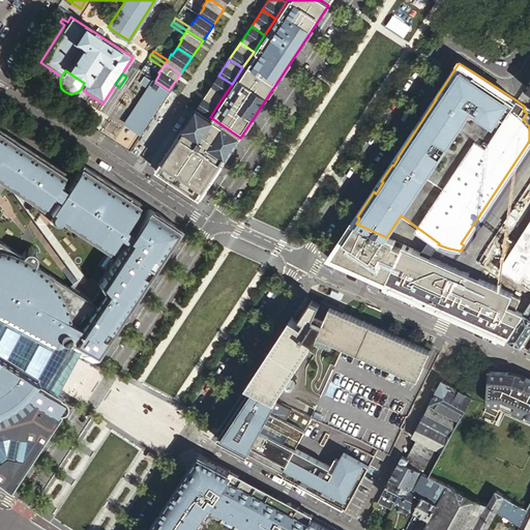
[(207,91),(221,100),(232,84),(218,76),(207,91)]
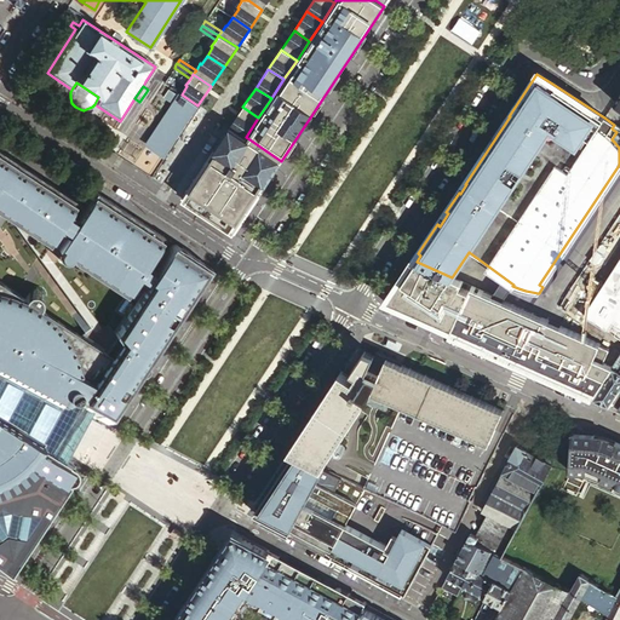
[(164,159),(194,112),(177,101),(182,95),(179,93),(144,147),(164,159)]
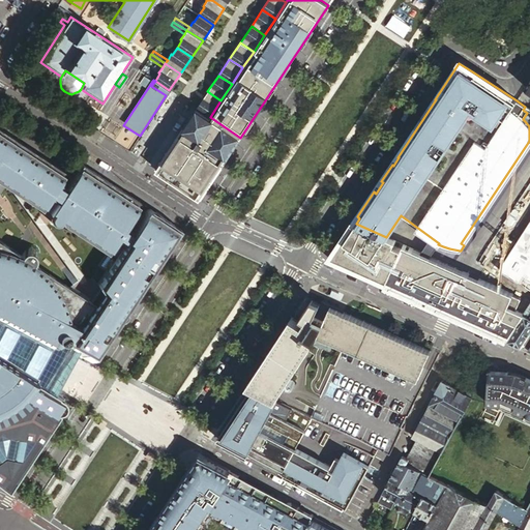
[(207,91),(197,108),(210,117),(221,100),(207,91)]
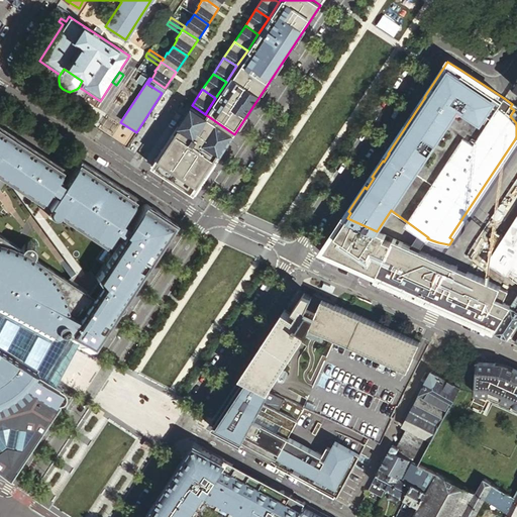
[(194,194),(234,134),(205,114),(192,105),(151,166),(194,194)]
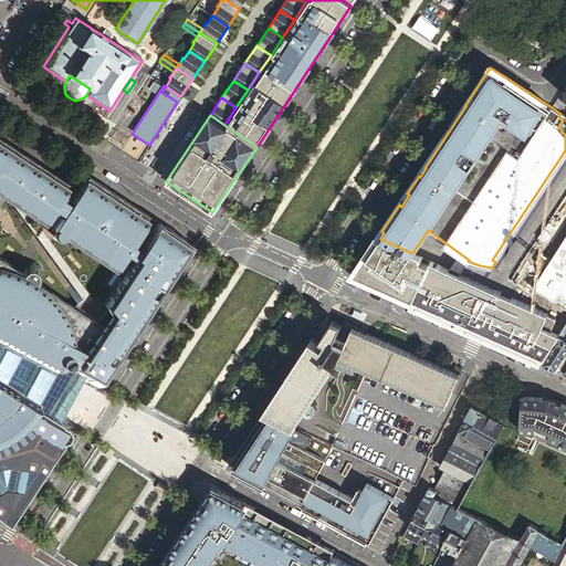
[(0,345),(51,374),(59,369),(80,377),(86,380),(98,387),(192,244),(159,221),(158,221),(157,221),(156,221),(154,221),(153,221),(153,222),(149,226),(143,236),(135,247),(132,244),(137,237),(145,223),(147,221),(149,217),(87,176),(84,180),(74,196),(71,201),(62,196),(66,189),(70,184),(0,137),(0,345)]
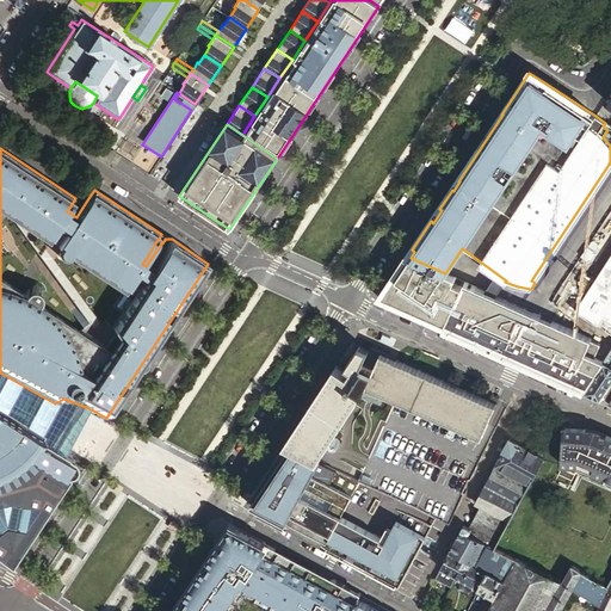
[(148,255),(142,264),(146,266),(154,254),(161,244),(159,242),(156,241),(148,255)]
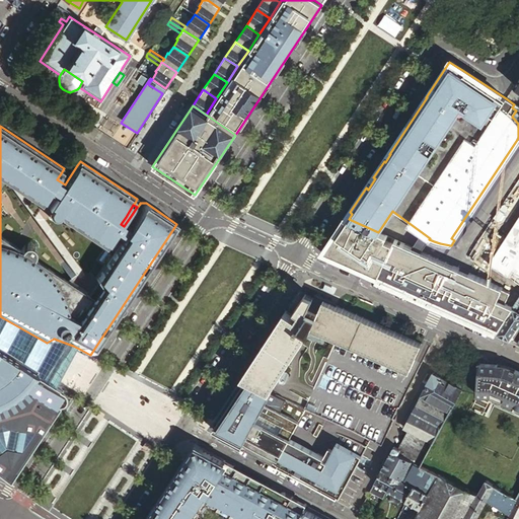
[(328,253),(326,257),(369,276),(371,272),(380,276),(379,278),(378,280),(497,332),(514,305),(505,302),(510,291),(502,288),(502,287),(378,232),(349,219),(347,218),(326,248),(324,251),(328,253)]
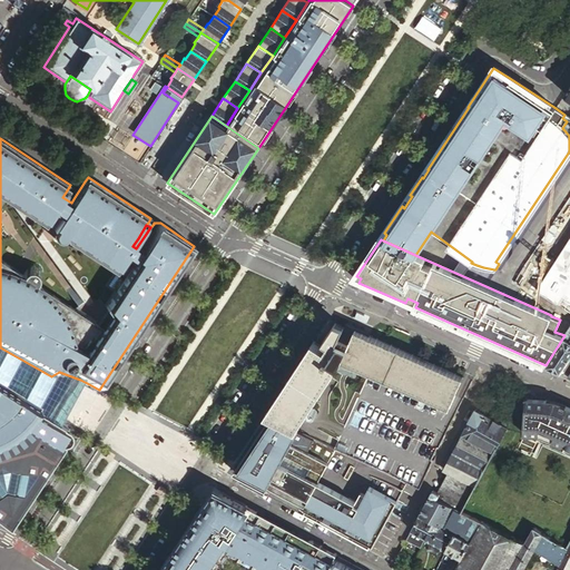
[(569,249),(553,276),(549,277),(544,278),(541,281),(538,283),(534,285),(531,288),(529,294),(544,304),(543,305),(551,308),(569,318),(569,249)]
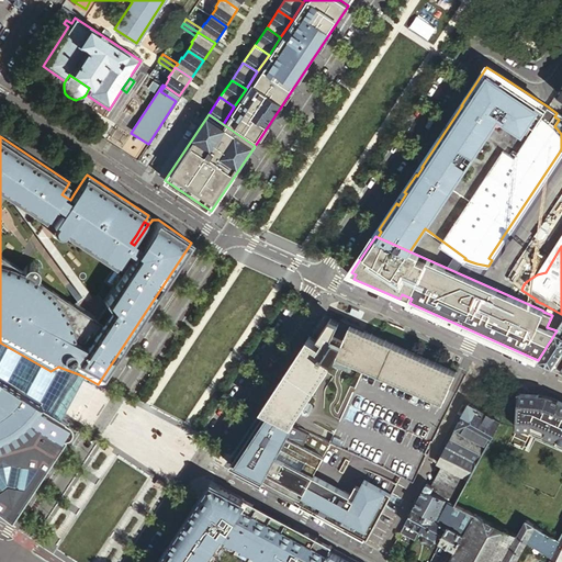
[(349,325),(345,335),(335,330),(339,322),(329,318),(318,336),(323,338),(321,341),(319,344),(308,336),(307,337),(308,338),(301,350),(300,349),(300,350),(296,356),(295,357),(296,357),(289,369),(288,368),(287,369),(288,370),(284,374),(283,374),(282,375),(283,375),(276,388),(274,388),(274,389),(276,389),(271,394),(270,394),(260,408),(291,424),(337,356),(442,402),(456,372),(454,371),(454,372),(448,370),(449,369),(448,368),(447,369),(435,363),(435,362),(434,362),(427,360),(427,359),(426,359),(414,353),(414,352),(413,352),(412,353),(406,350),(405,349),(405,350),(393,345),(393,344),(392,344),(391,344),(385,341),(385,340),(384,340),(371,335),(370,334),(370,335),(364,332),(361,329),(349,325)]
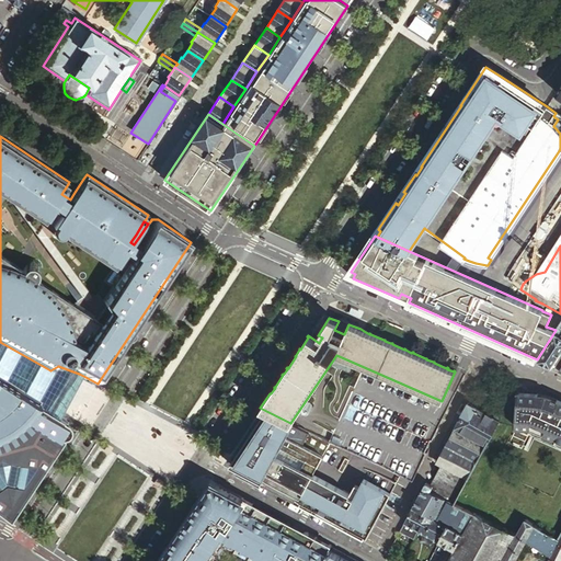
[(560,321),(556,330),(537,359),(551,366),(560,351),(560,321)]
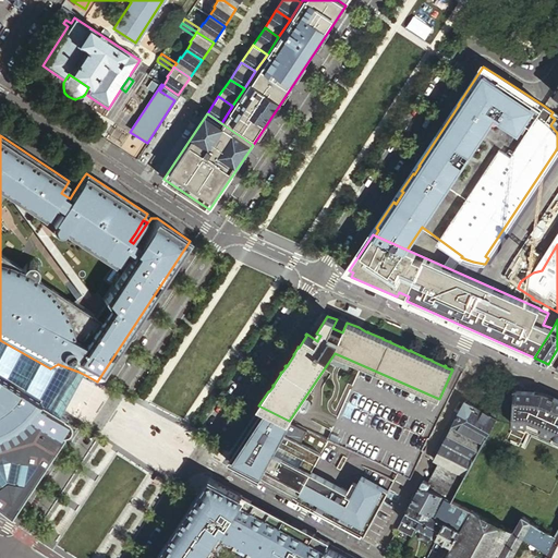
[(0,373),(12,380),(16,384),(20,386),(33,393),(35,396),(45,401),(48,403),(53,407),(57,409),(62,412),(69,392),(79,372),(58,364),(50,368),(0,340),(0,373)]
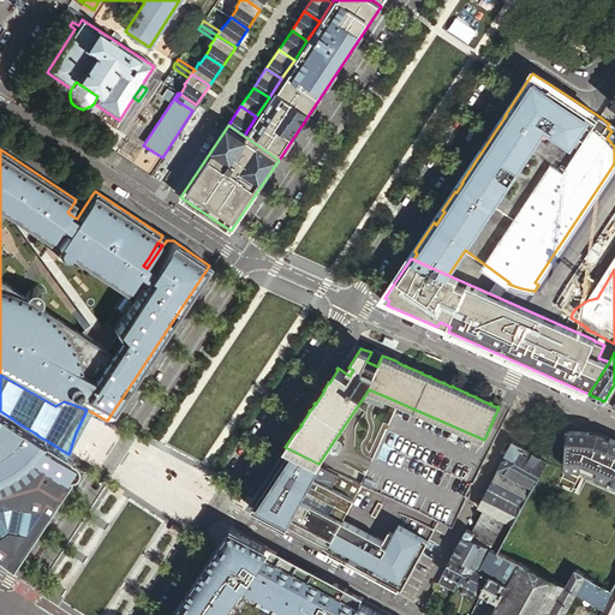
[(614,384),(604,401),(614,406),(614,404),(614,384)]
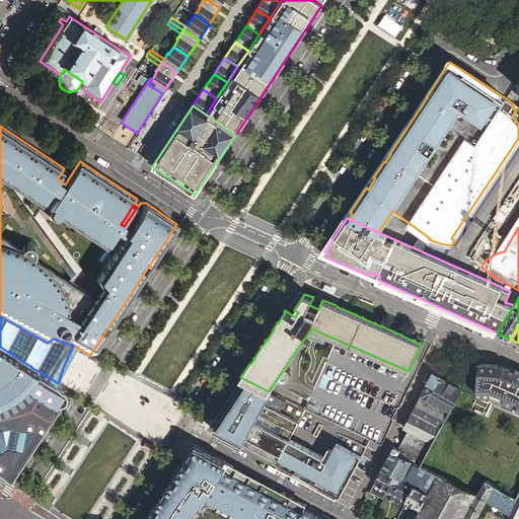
[(0,470),(9,477),(58,412),(57,403),(58,399),(60,399),(61,400),(64,400),(66,398),(67,397),(68,395),(68,393),(68,391),(66,388),(58,383),(53,380),(50,378),(45,375),(42,373),(32,368),(30,366),(18,359),(15,357),(11,354),(0,347),(0,470)]
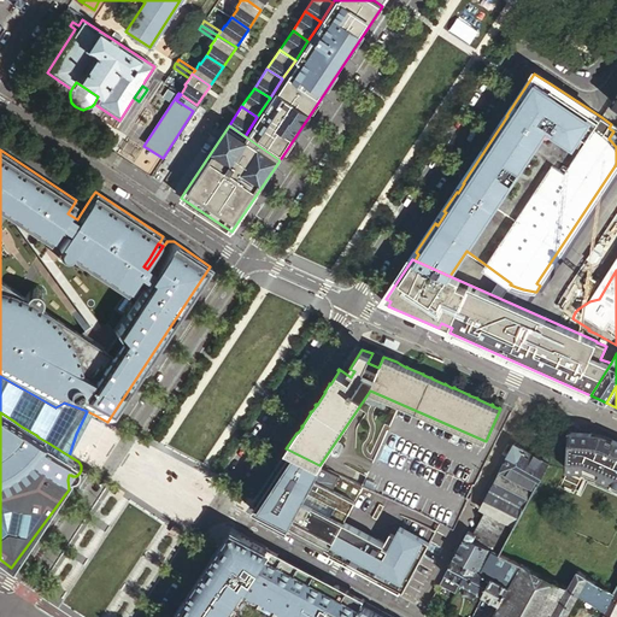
[(591,434),(568,432),(565,470),(583,471),(616,485),(616,444),(597,436),(591,435),(591,434)]
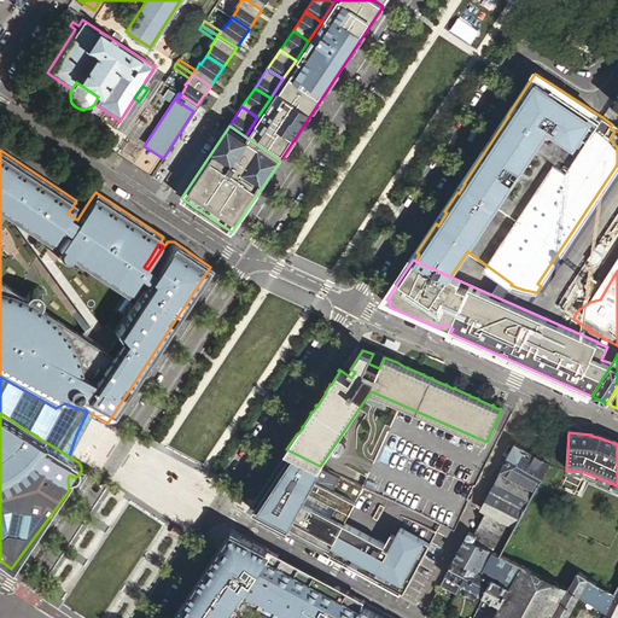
[(483,512),(487,514),(514,528),(549,464),(516,444),(482,506),(485,508),(483,512)]
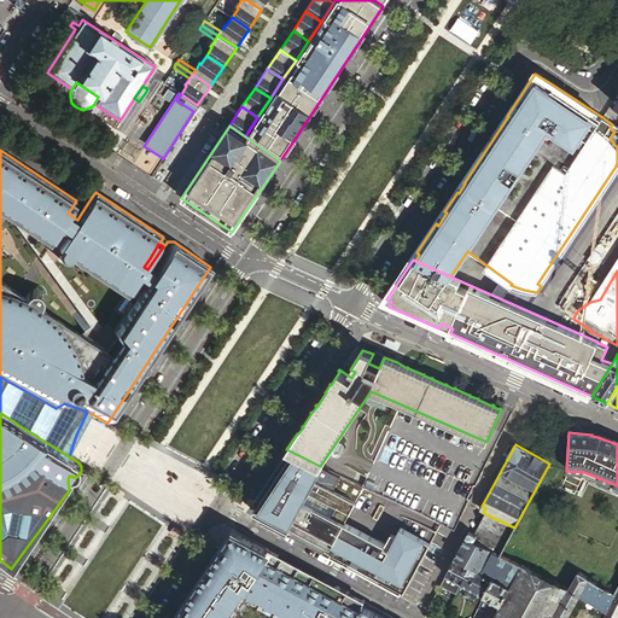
[(355,501),(315,481),(322,467),(320,466),(286,449),(261,488),(262,489),(255,500),(257,502),(254,508),(263,513),(260,517),(281,529),(283,528),(287,530),(286,531),(403,595),(430,542),(400,526),(389,546),(344,520),(355,501)]
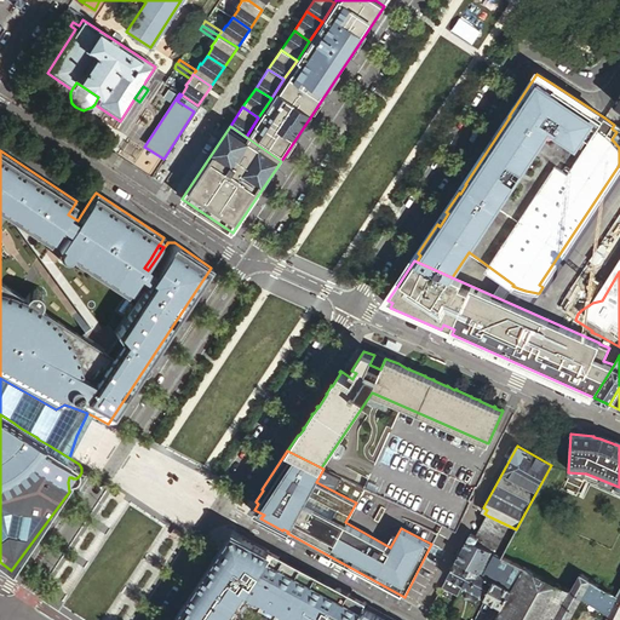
[(363,489),(323,469),(316,482),(356,503),(363,489)]
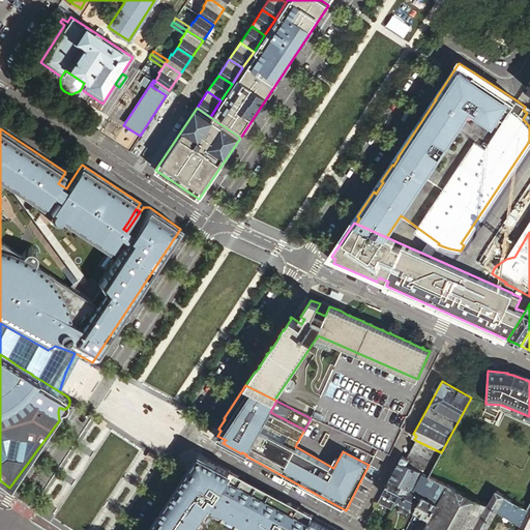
[(401,459),(389,478),(399,483),(409,465),(429,475),(430,475),(441,452),(417,441),(408,460),(403,457),(402,457),(402,458),(401,459)]
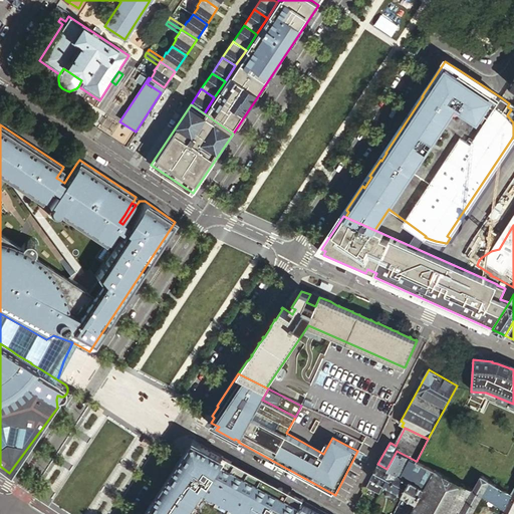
[(191,513),(205,493),(243,513),(292,513),(302,501),(303,500),(282,488),(281,488),(280,488),(279,488),(278,488),(277,488),(276,489),(275,490),(272,496),(226,471),(232,461),(200,444),(192,446),(162,490),(145,513),(191,513)]
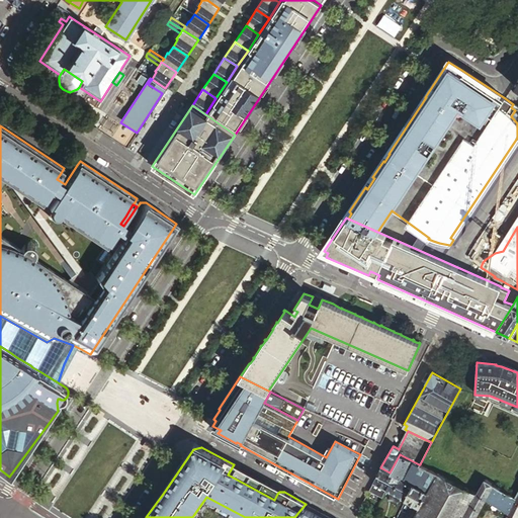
[(400,454),(390,472),(395,475),(401,479),(410,484),(419,464),(400,454)]
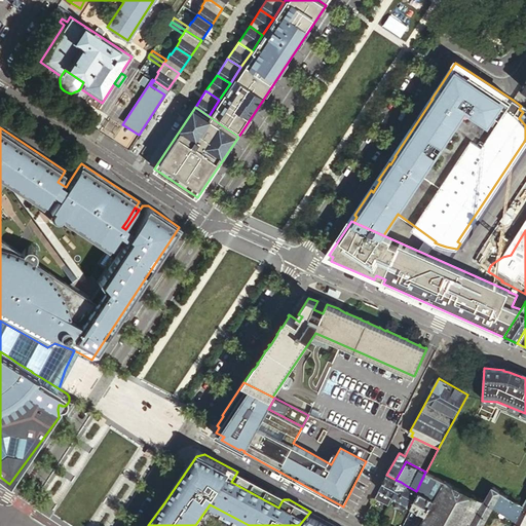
[(289,499),(237,472),(231,482),(278,508),(282,501),(283,500),(284,499),(285,499),(286,499),(287,499),(288,499),(289,499)]
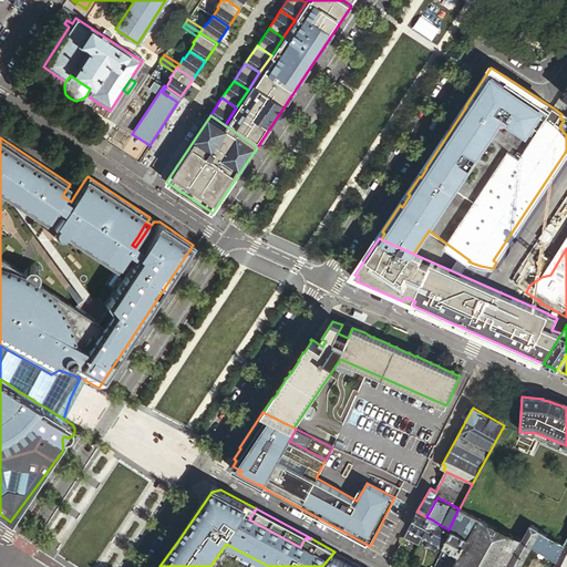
[(459,534),(450,550),(459,555),(478,518),(460,508),(459,508),(449,529),(452,531),(459,534)]
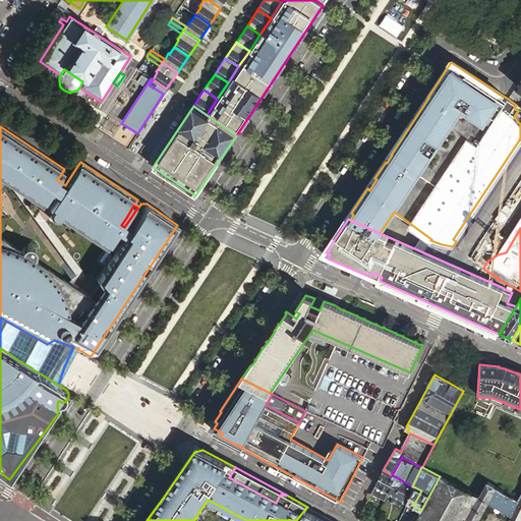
[(383,470),(375,485),(389,493),(394,483),(397,477),(392,475),(383,470)]
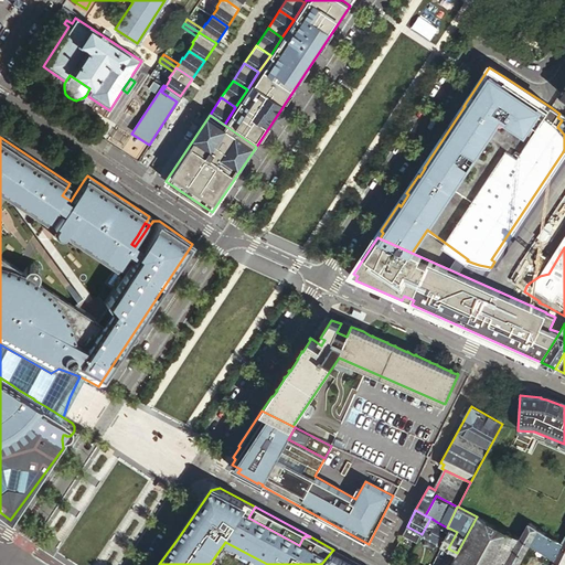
[(477,516),(457,553),(449,564),(504,564),(519,539),(477,516)]
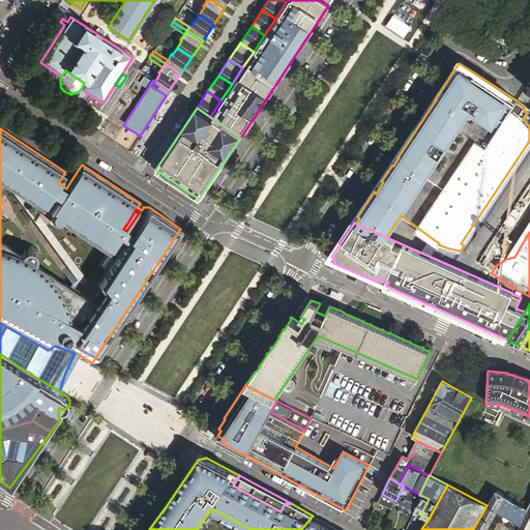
[(407,495),(410,490),(404,486),(401,492),(407,495)]
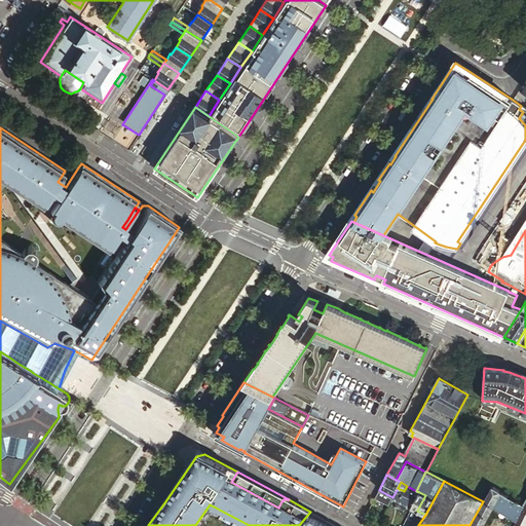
[(419,492),(416,491),(407,486),(404,491),(398,488),(392,497),(412,508),(419,492)]
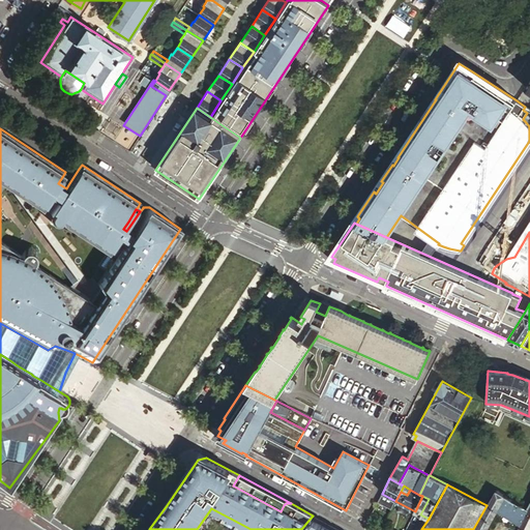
[(496,490),(487,505),(473,529),(484,529),(496,510),(520,525),(526,508),(496,490)]
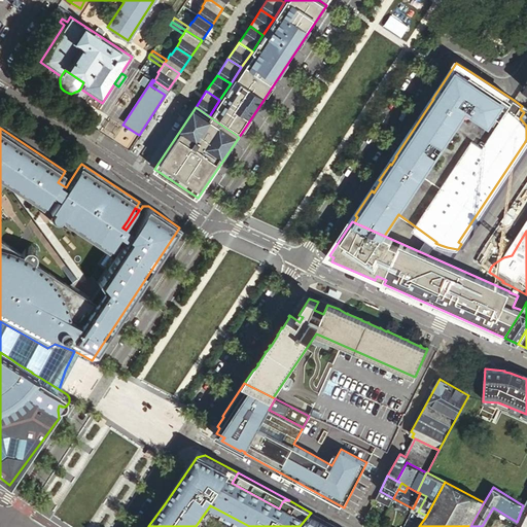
[(413,508),(418,512),(426,496),(420,493),(413,508)]
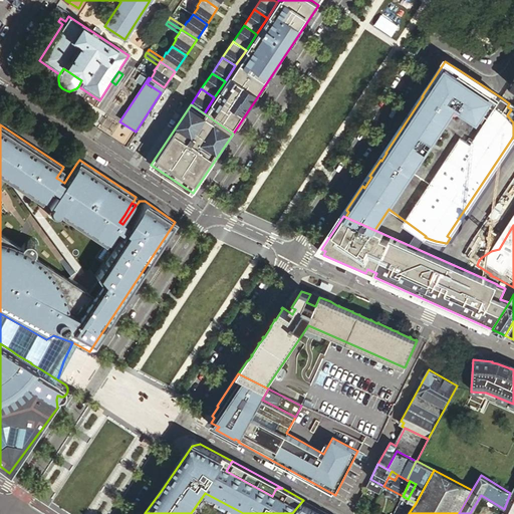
[(513,513),(513,486),(510,493),(504,509),(502,512),(506,513),(513,513)]
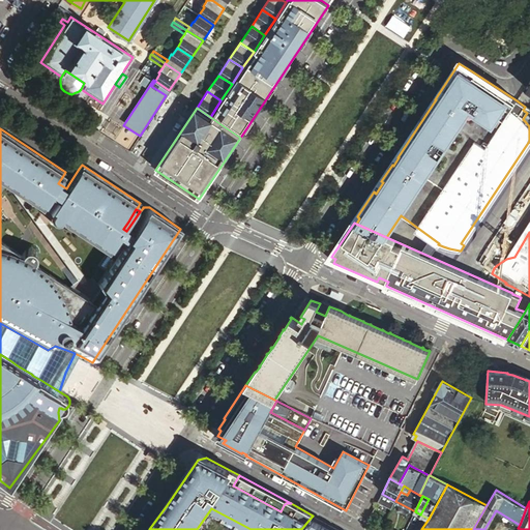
[(251,529),(211,508),(197,529),(251,529)]
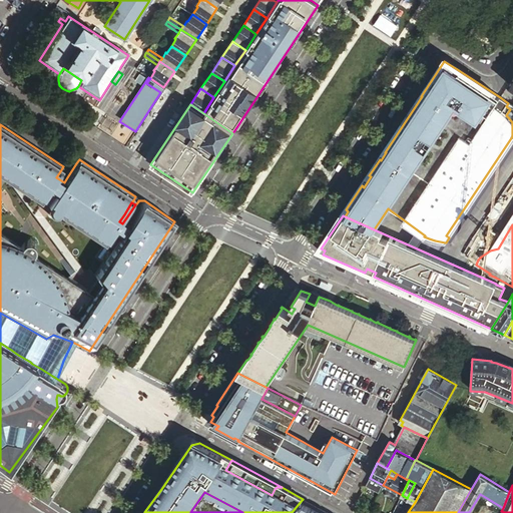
[(326,512),(302,500),(292,512),(326,512)]
